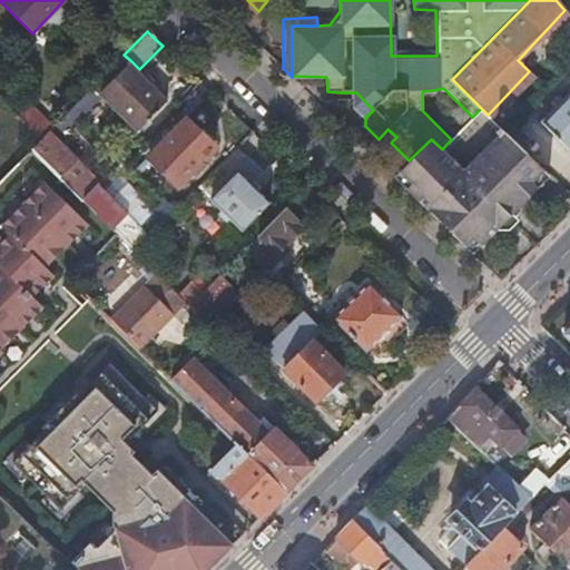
[(436,56),(436,47),(391,48),(391,56),(436,56)]
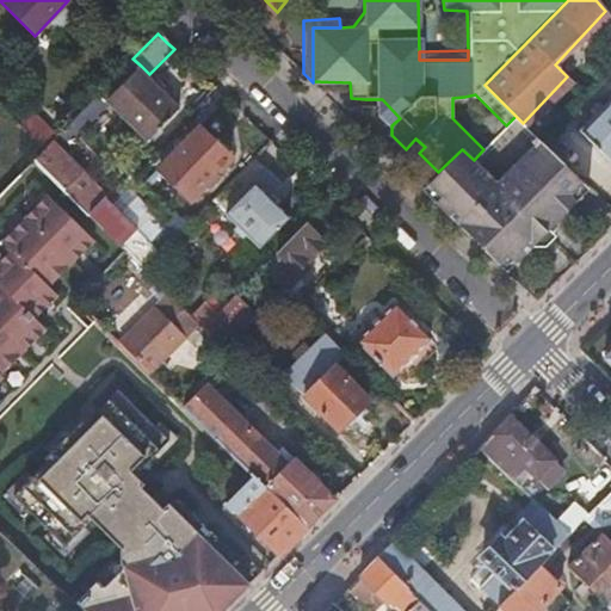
[(137,71),(141,66),(133,59),(98,94),(106,103),(137,71)]
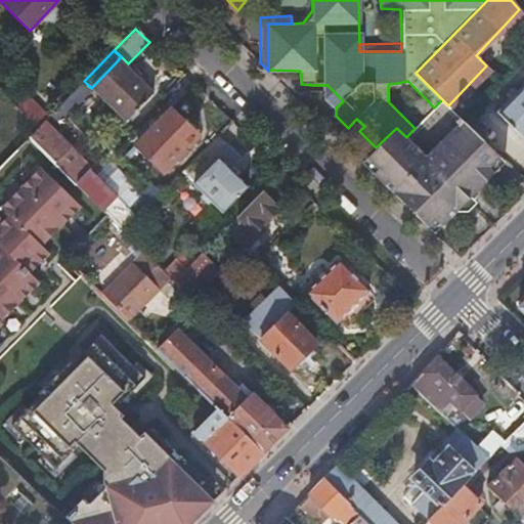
[(91,88),(108,105),(126,122),(153,94),(118,60),(91,88)]
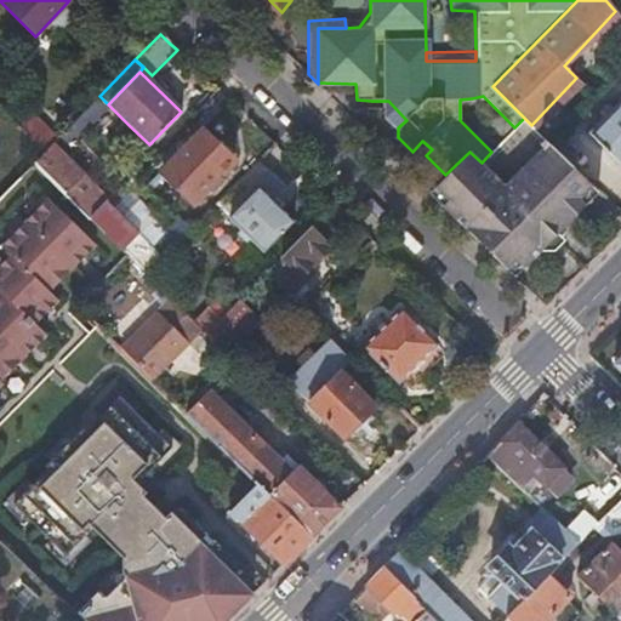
[(483,96),(472,98),(460,100),(460,120),(491,152),(514,127),(483,96)]
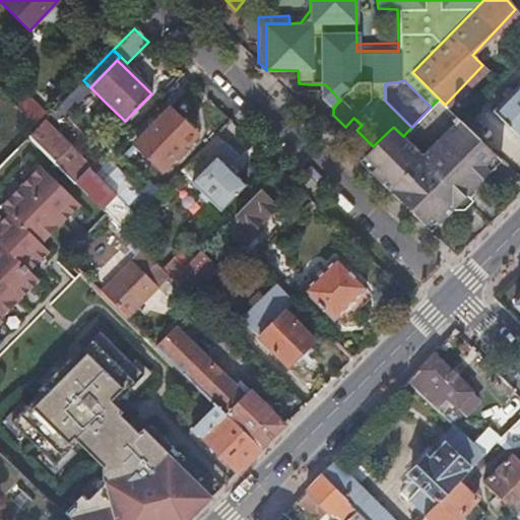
[(519,80),(492,111),(506,124),(519,137),(519,80)]
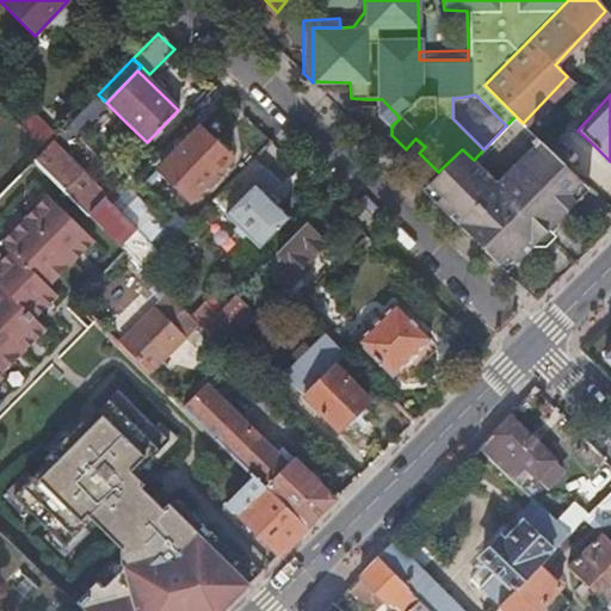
[(365,99),(392,125),(400,118),(382,99),(365,99)]
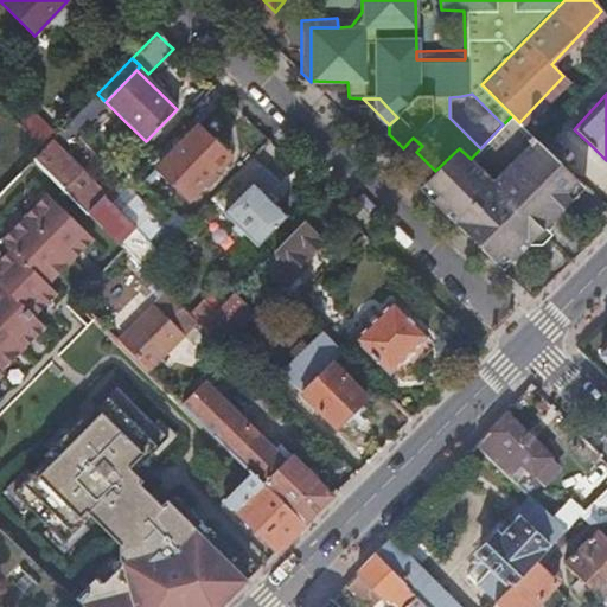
[(459,148),(435,171),(419,189),(503,270),(542,230),(536,224),(545,213),(553,221),(562,209),(529,176),(536,168),(547,179),(561,165),(526,129),(519,122),(512,115),(503,125),(480,148),(471,159),(459,148)]
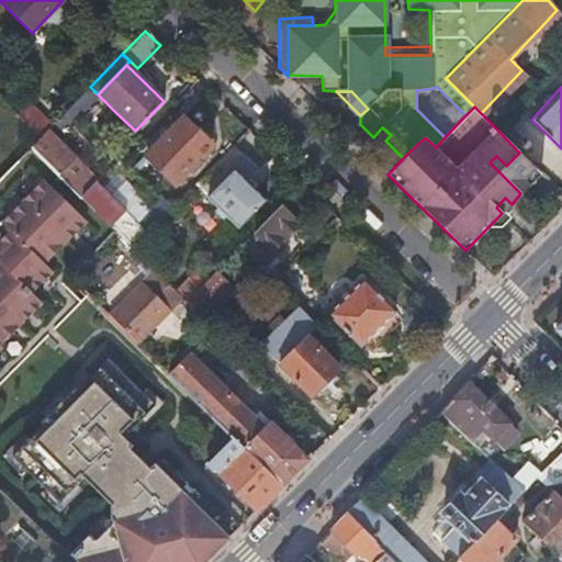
[(27,109),(19,116),(40,137),(43,134),(48,130),(27,109)]
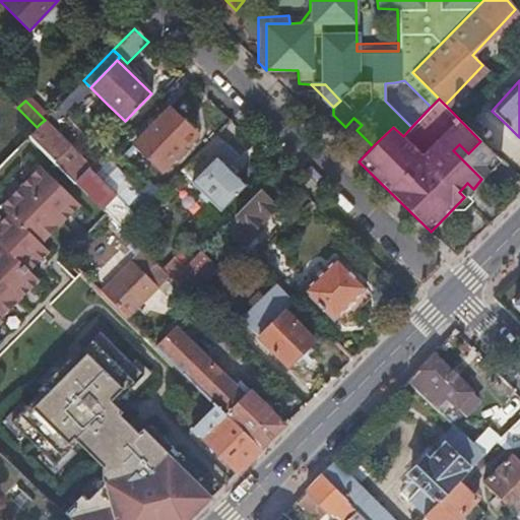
[(173,158),(175,159),(176,160),(186,150),(184,148),(195,136),(169,110),(135,143),(163,170),(173,158)]
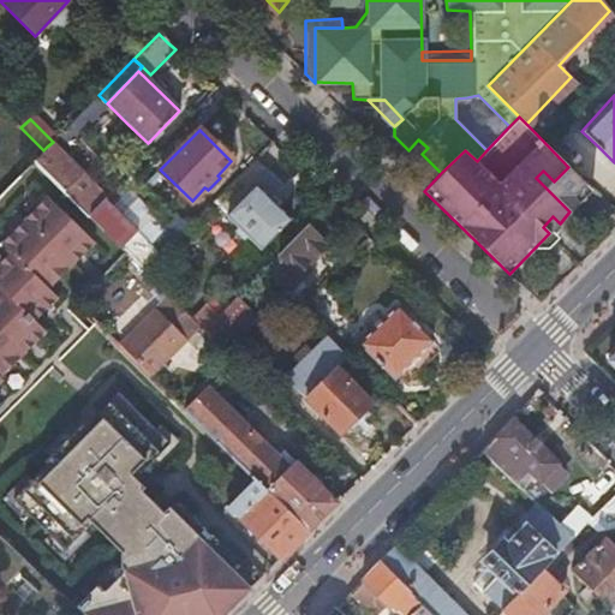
[(408,150),(395,163),(404,172),(422,154),(428,148),(418,139),(408,150)]
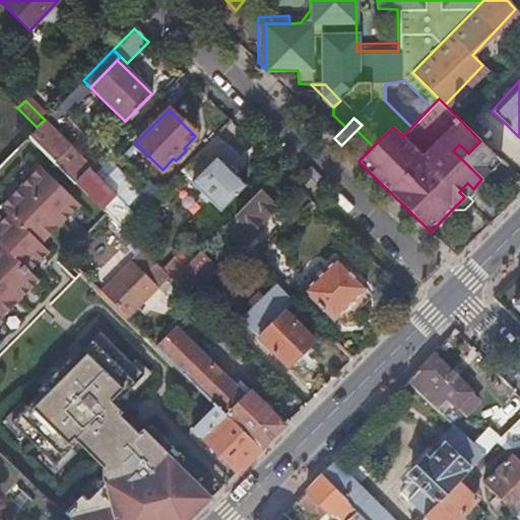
[(37,127),(26,137),(54,164),(66,150),(40,124),(37,127)]
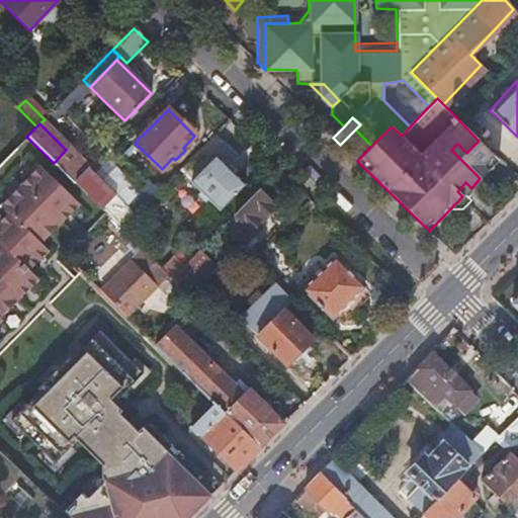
[(204,204),(206,202),(208,200),(220,211),(245,185),(227,169),(237,158),(217,137),(180,173),(200,193),(196,197),(204,204)]
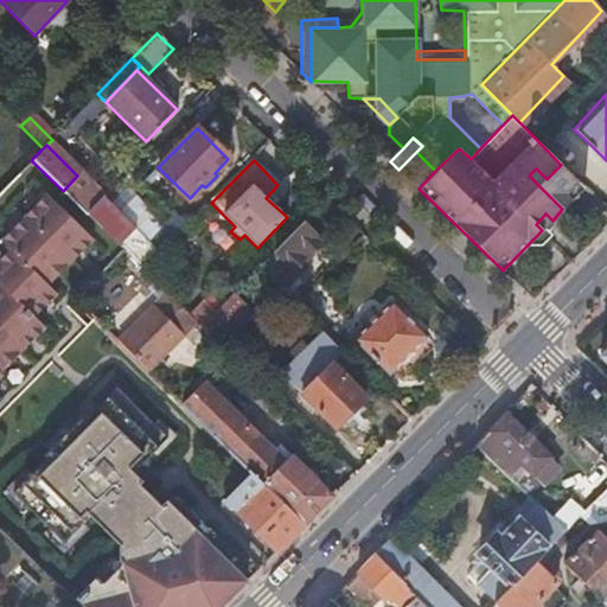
[(562,209),(583,186),(561,165),(547,179),(536,168),(529,176),(562,209)]
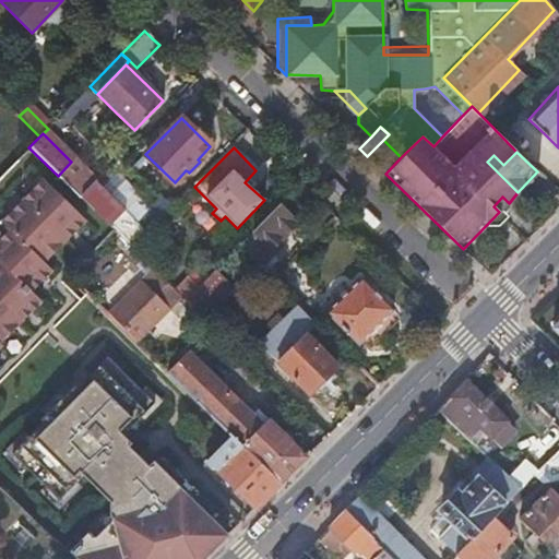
[(86,176),(72,190),(81,199),(96,183),(86,176)]
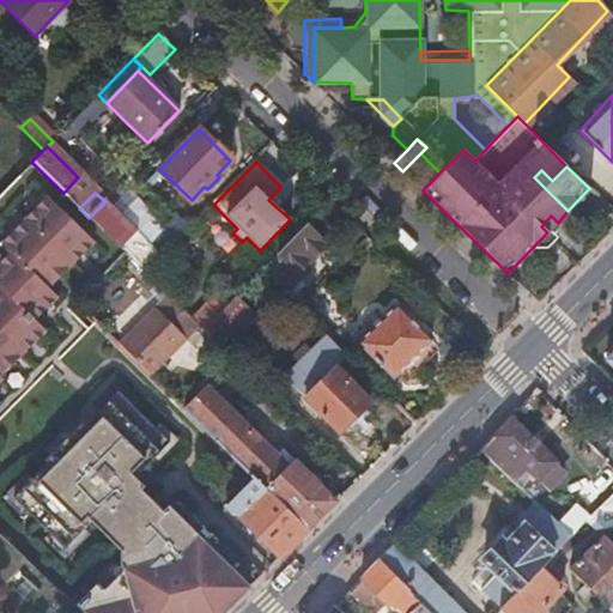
[(0,383),(4,381),(1,378),(46,332),(35,321),(58,298),(48,290),(93,243),(46,196),(0,244),(8,253),(0,261),(0,383)]
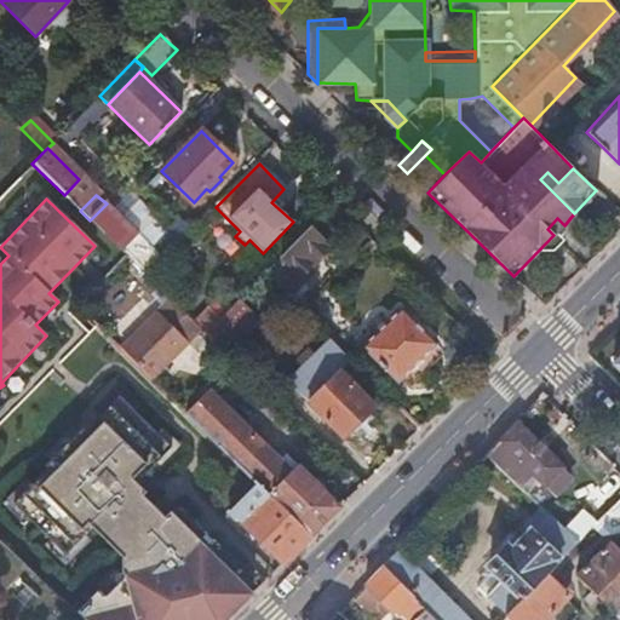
[(107,204),(90,220),(126,257),(147,276),(178,246),(168,235),(154,250),(107,204)]
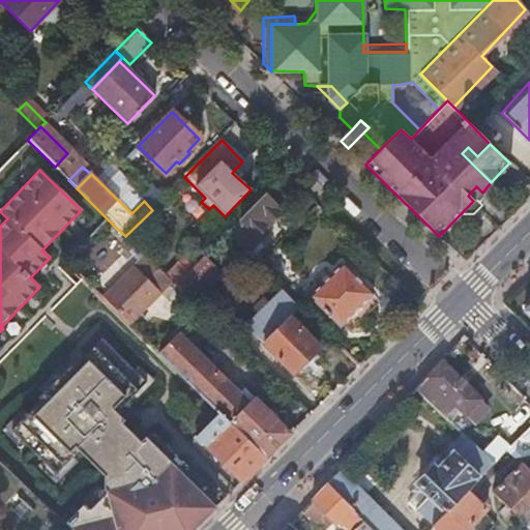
[(289,204),(272,186),(263,197),(280,213),(289,204)]
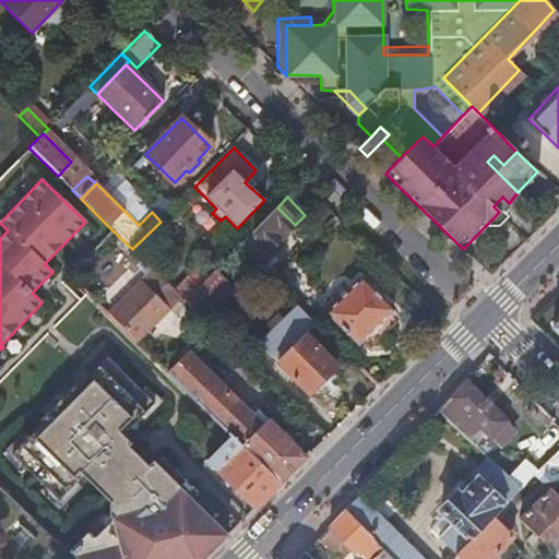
[(499,212),(509,203),(502,197),(494,206),(499,212)]
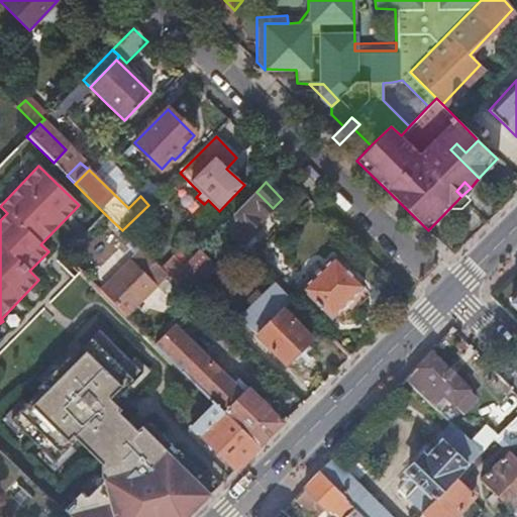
[(240,248),(246,241),(253,234),(250,231),(273,208),(256,192),(220,229),(240,248)]
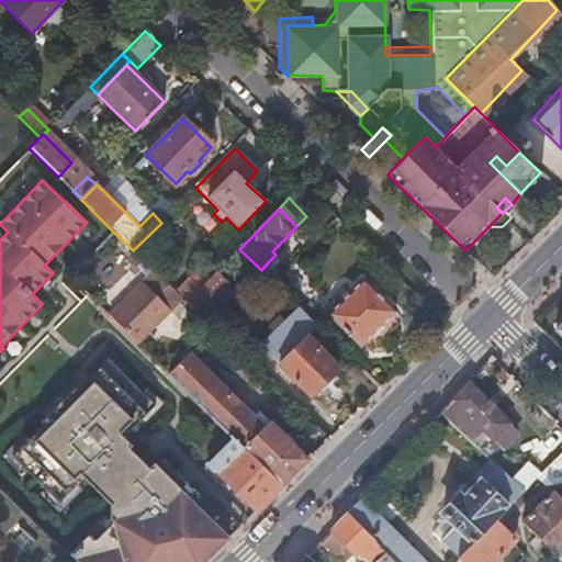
[(206,315),(208,317),(210,318),(222,307),(217,304),(228,293),(212,277),(199,290),(187,303),(202,318),(206,315)]
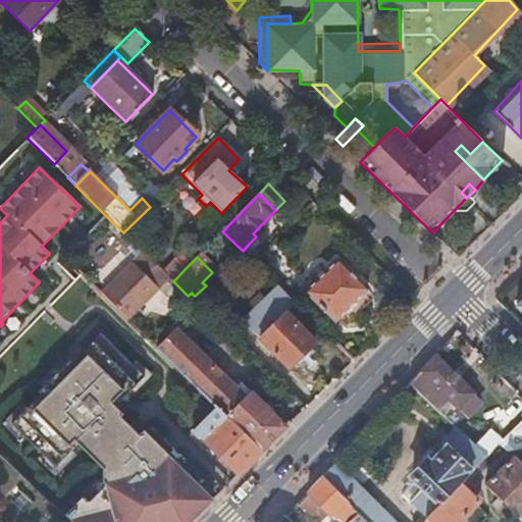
[(175,260),(164,272),(173,281),(185,269),(175,260)]
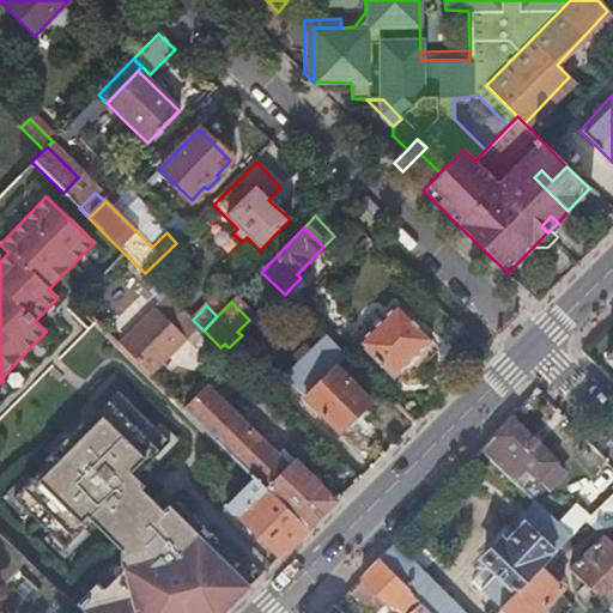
[(396,305),(378,325),(359,344),(394,378),(432,341),(396,305)]
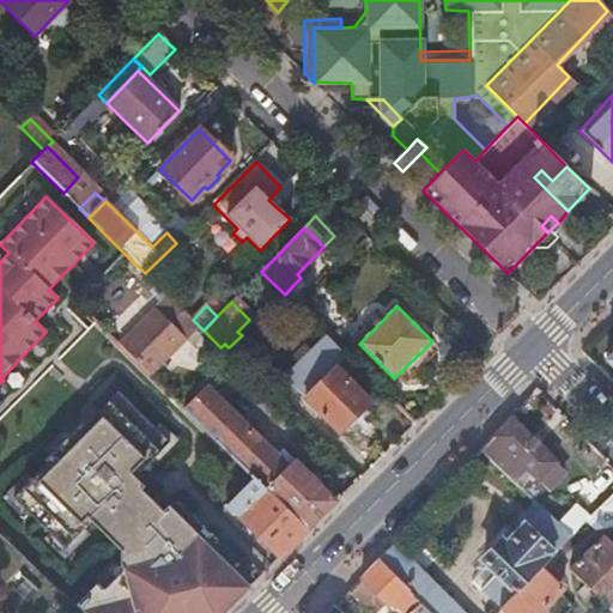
[(115,346),(147,378),(183,343),(152,310),(115,346)]
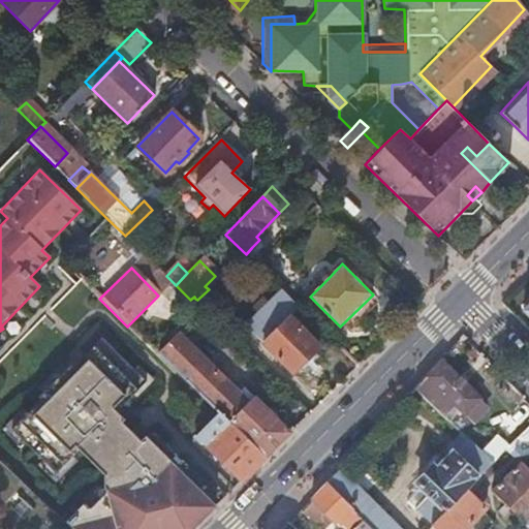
[(243,327),(267,350),(290,375),(319,348),(289,317),(300,307),(281,288),(243,327)]
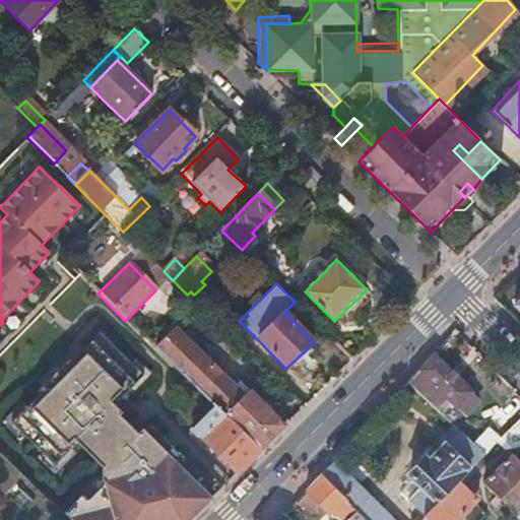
[(52,321),(43,312),(39,316),(48,325),(52,321)]
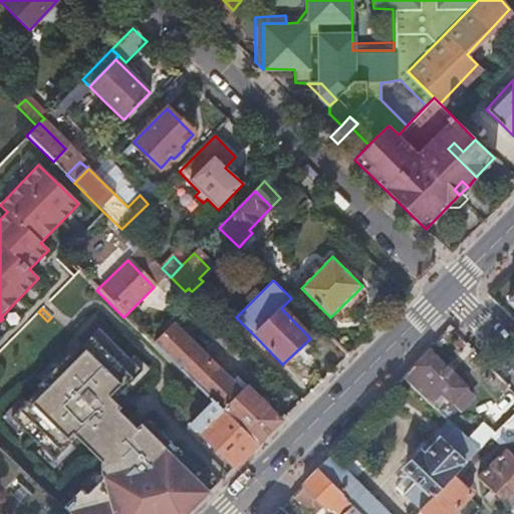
[(77,341),(82,346),(98,329),(111,342),(116,337),(98,319),(77,341)]
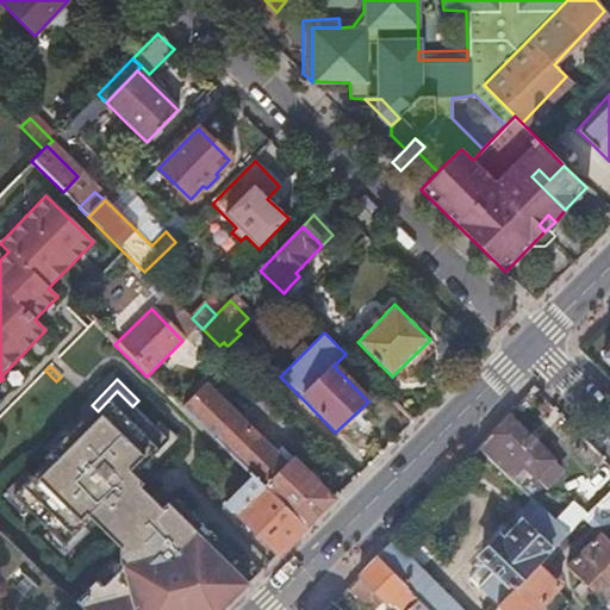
[(181,410),(182,411),(261,487),(304,529),(334,499),(291,458),(282,465),(204,388),(181,410)]
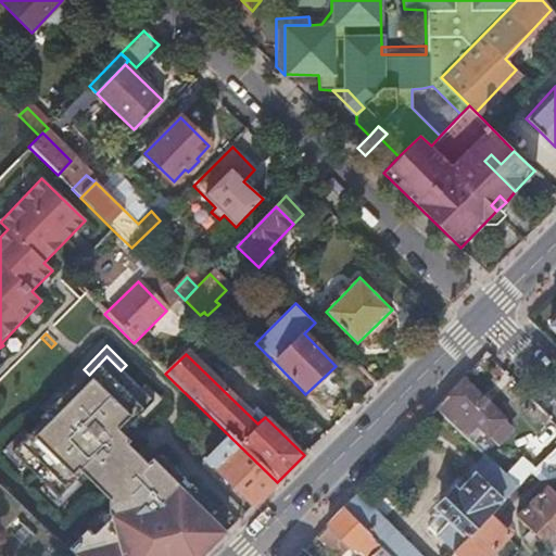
[(203,555),(225,534),(190,501),(169,480),(171,478),(153,460),(152,459),(148,464),(127,444),(134,438),(126,429),(139,416),(153,402),(139,388),(121,370),(106,356),(89,375),(76,388),(73,384),(70,389),(43,415),(40,419),(42,422),(29,436),(12,454),(26,467),(45,485),(59,498),(76,481),(78,479),(86,478),(110,501),(105,514),(109,517),(100,527),(91,536),(85,530),(77,538),(66,551),(72,555),(203,555)]
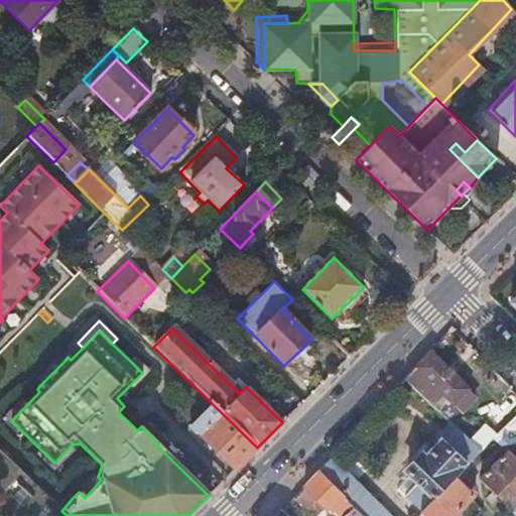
[(453,404),(454,403),(454,402),(462,409),(474,395),(468,389),(469,387),(430,350),(405,378),(431,404),(441,393),(453,404)]
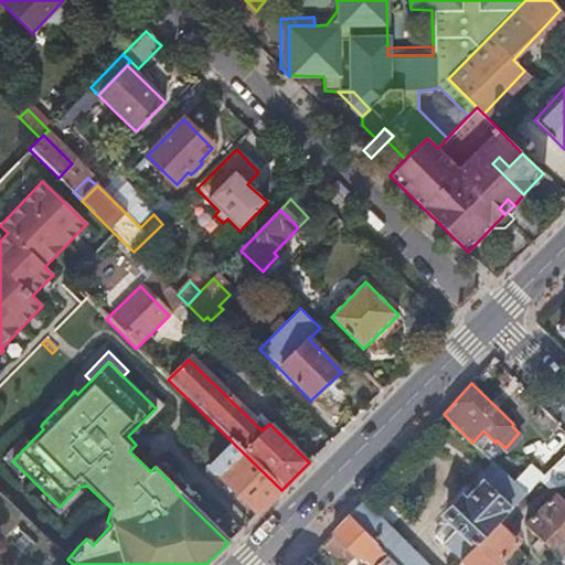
[(147,388),(141,394),(156,408),(141,423),(147,427),(166,407),(147,388)]
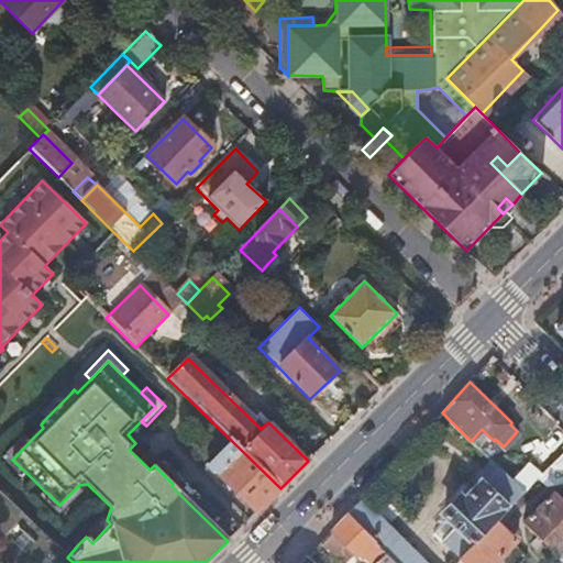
[(70,394),(65,388),(39,416),(44,420),(70,394)]
